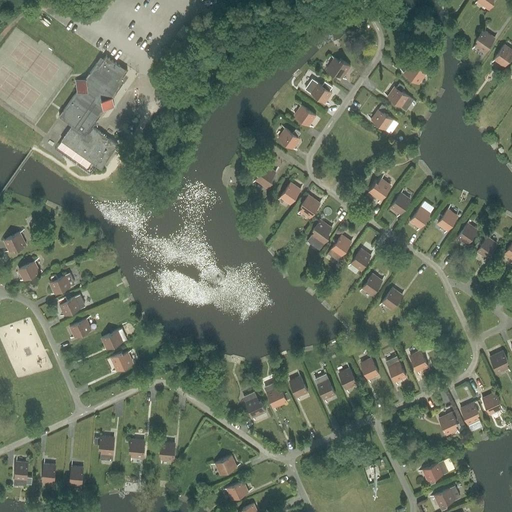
[(492,0),(477,0),(489,9),(494,2),(492,0)]
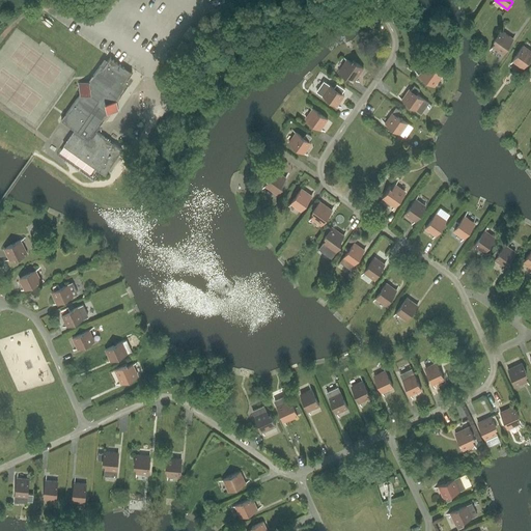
[(194,43),(201,33),(191,25),(183,35),(194,43)]
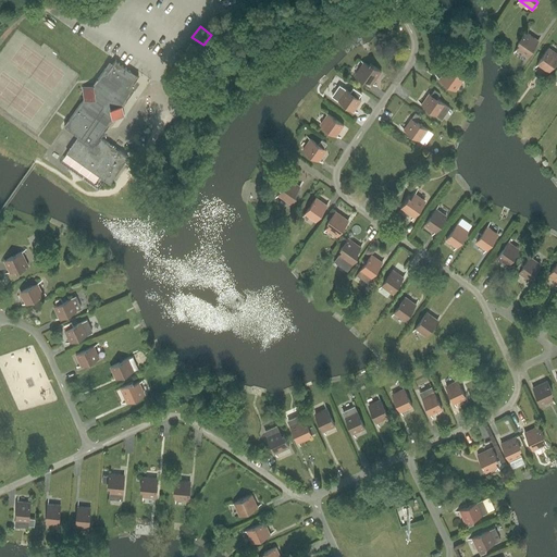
[(450,39),(455,37),(450,28),(445,31),(450,39)]
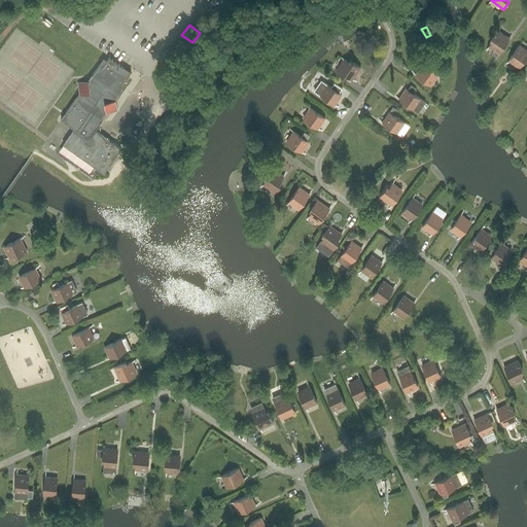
[(510,38),(497,30),(490,40),(492,42),(489,46),(499,54),(510,38)]
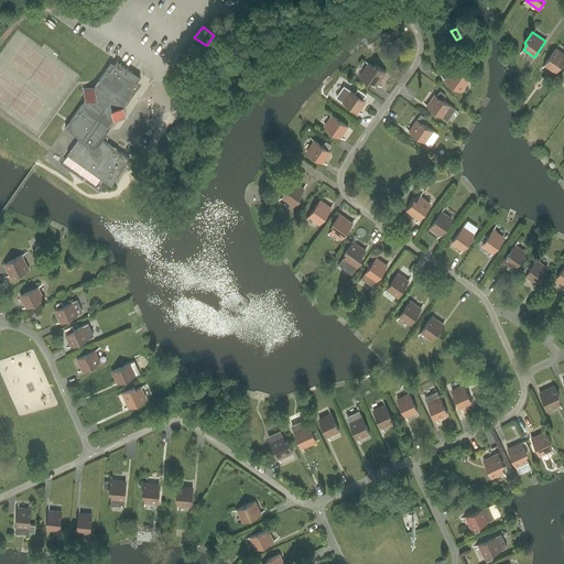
[(563,54),(556,49),(545,65),(556,73),(563,61),(563,54)]
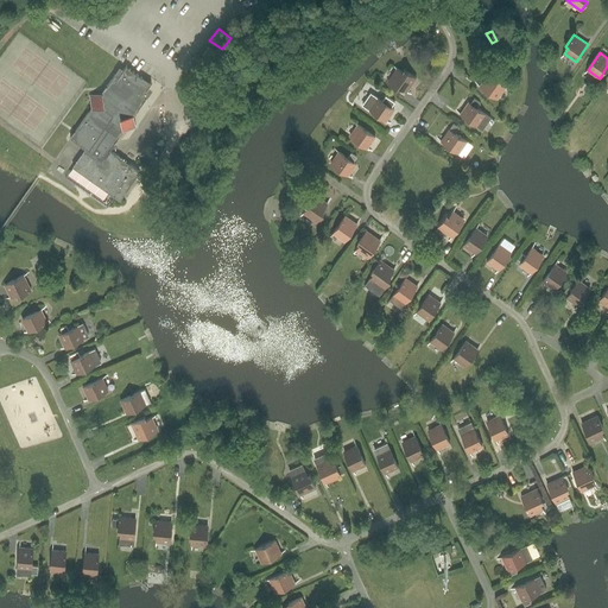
[(93,107),(70,139),(87,150),(74,166),(120,200),(140,172),(109,151),(125,130),(135,128),(133,116),(147,97),(144,95),(152,83),(127,65),(119,77),(115,75),(102,94),(90,96),(93,107)]
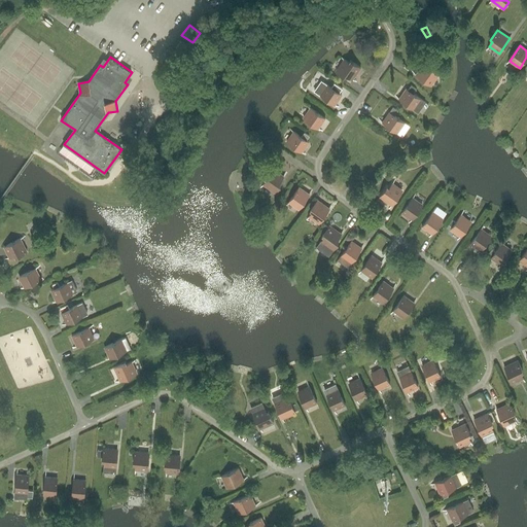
[(345,60),(337,72),(344,77),(345,75),(353,80),(361,68),(351,61),(349,63),(345,60)]
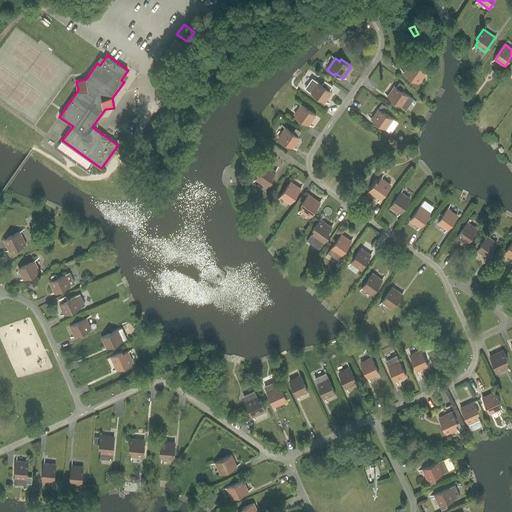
[(412,61),(404,73),(419,83),(425,73),(421,70),(422,68),(412,61)]
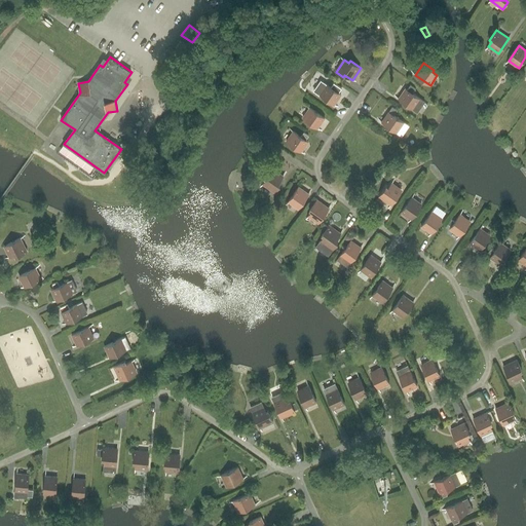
[(321,80),(313,90),(320,95),(334,105),(341,95),(338,92),(341,88),(334,83),(331,87),(321,80)]
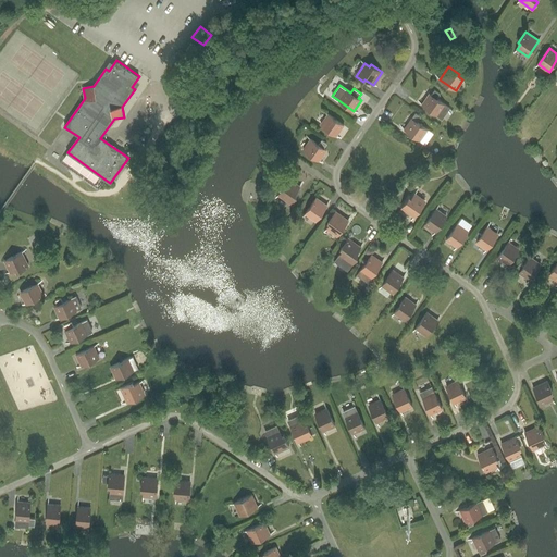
[(442,119),(449,109),(437,99),(440,95),(434,91),(432,96),(430,94),(422,104),(442,119)]
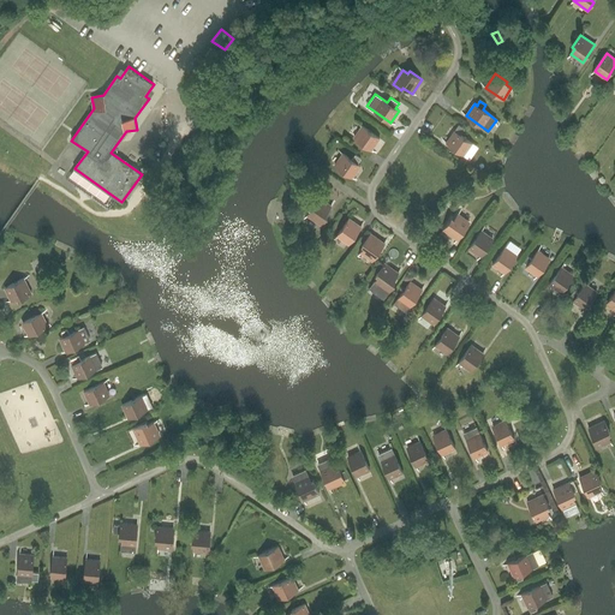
[(380,138),(363,126),(354,138),(371,150),(380,138)]
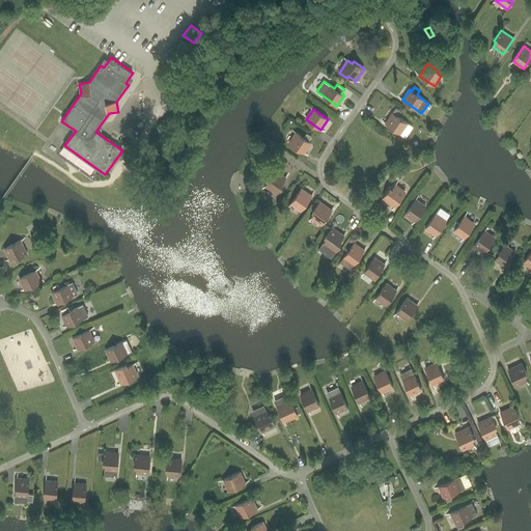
[(408,123),(392,113),(386,123),(400,134),(408,123)]
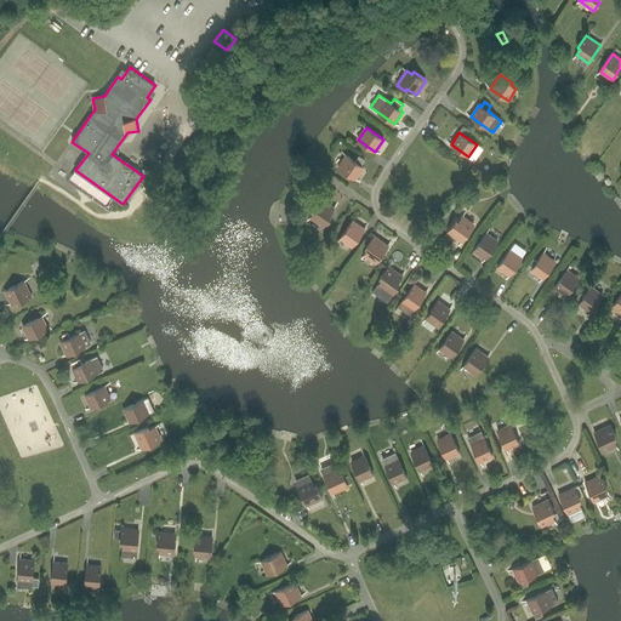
[(355,161),(347,155),(339,167),(355,180),(364,167),(360,165),(364,161),(358,157),(355,161)]
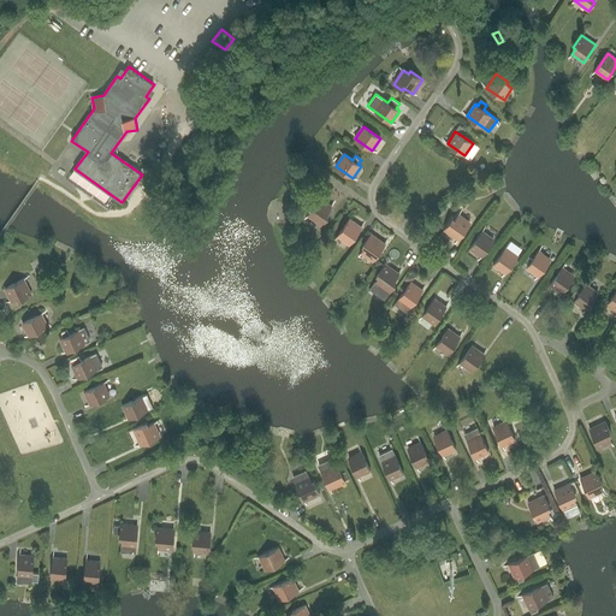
[(326,215),(332,207),(318,196),(309,208),(312,211),(308,215),(323,225),(329,217),(326,215)]
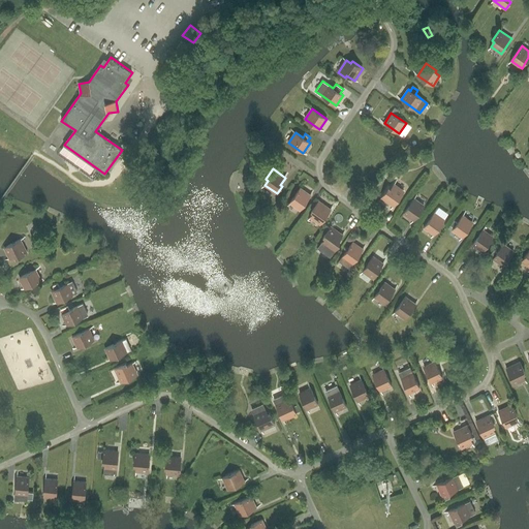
[(389,188),(381,198),(394,207),(404,192),(394,185),(391,189),(389,188)]
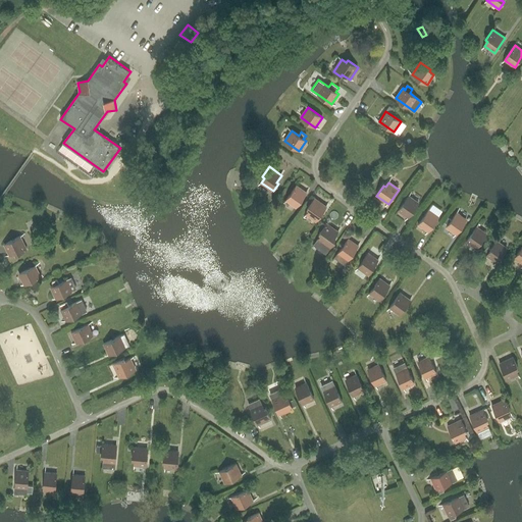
[(297,207),(307,193),(297,186),(286,200),(297,207)]
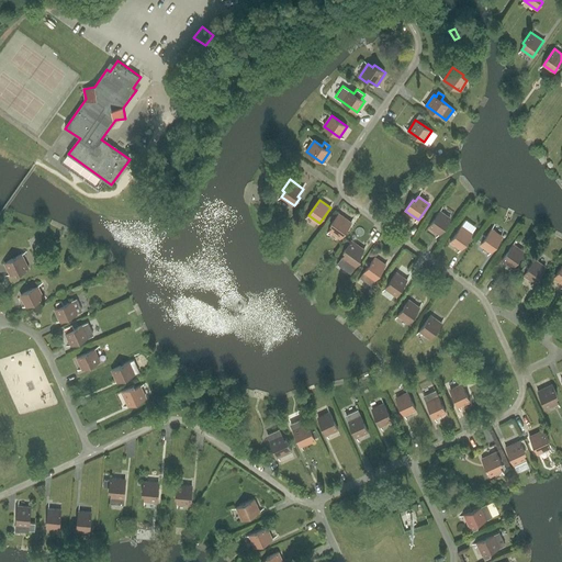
[(440,211),(429,227),(439,235),(451,218),(440,211)]
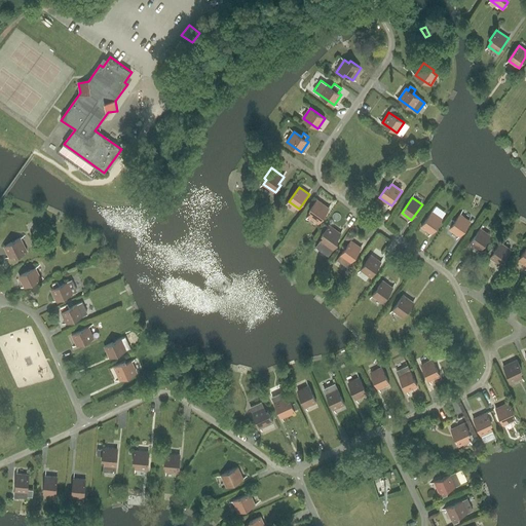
[(318,223),(329,209),(317,200),(309,211),(311,212),(308,216),(318,223)]
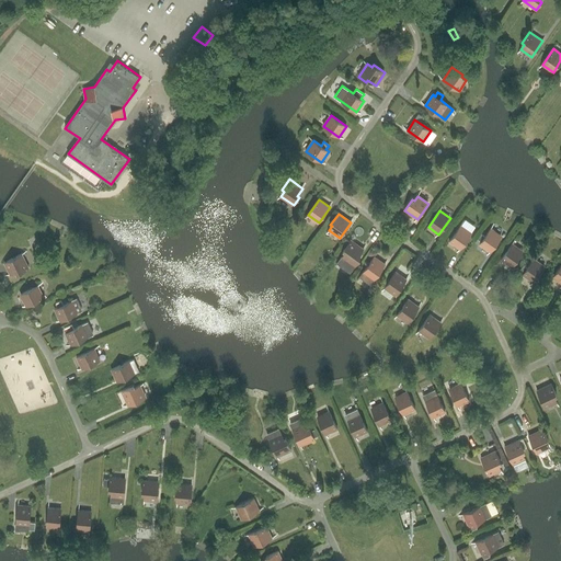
[(460,226),(449,242),(460,250),(471,233),(460,226)]
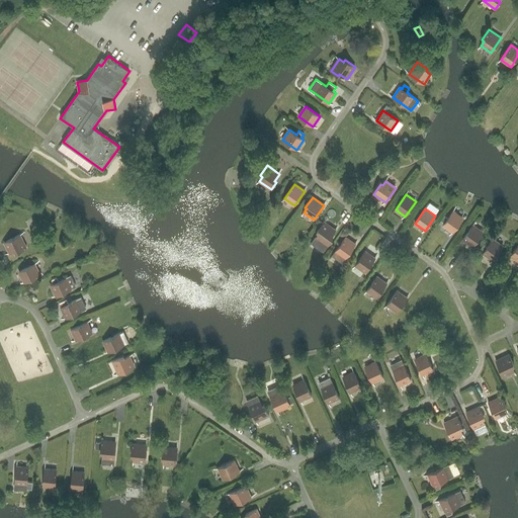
[(444,224),(443,226),(452,233),(463,219),(453,211),(448,219),(444,224)]
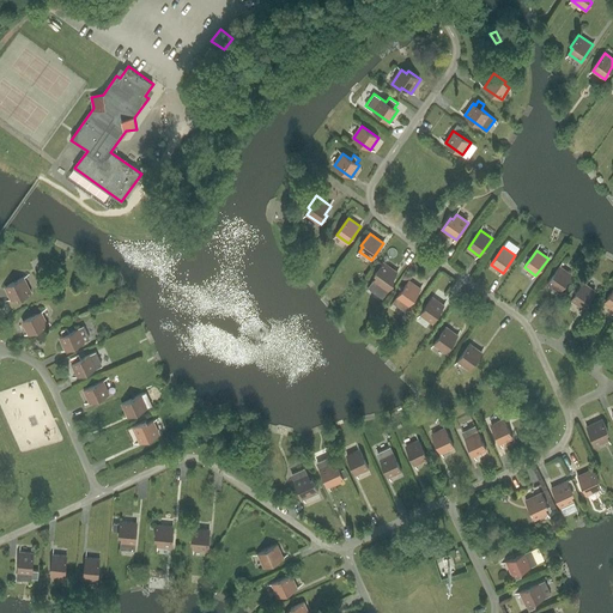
[(369,289),(383,298),(394,283),(392,281),(398,272),(383,262),(375,274),(377,277),(369,289)]
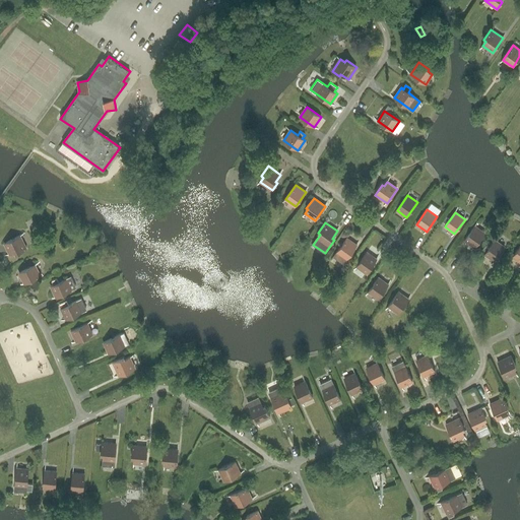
[(464,241),(474,248),(484,234),(474,226),(464,241)]
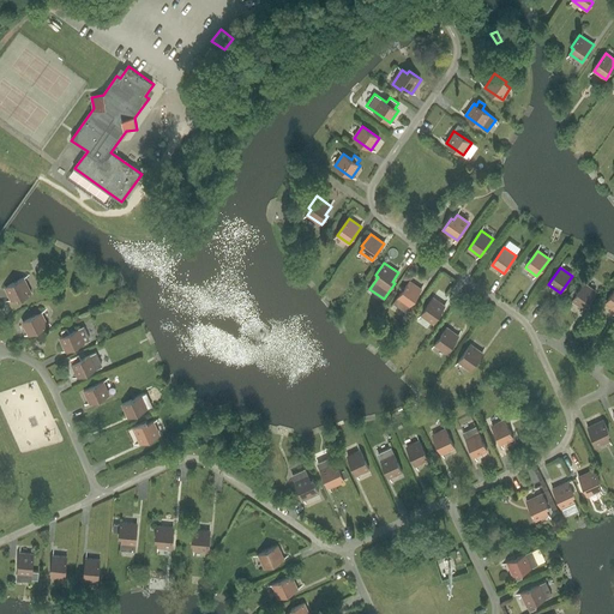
[(19,300),(31,294),(24,278),(5,288),(12,300),(17,298),(19,300)]
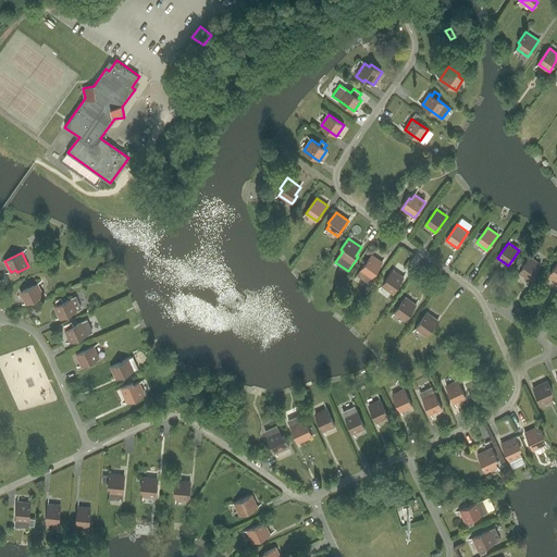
[(358,275),(368,283),(383,262),(372,255),(358,275)]
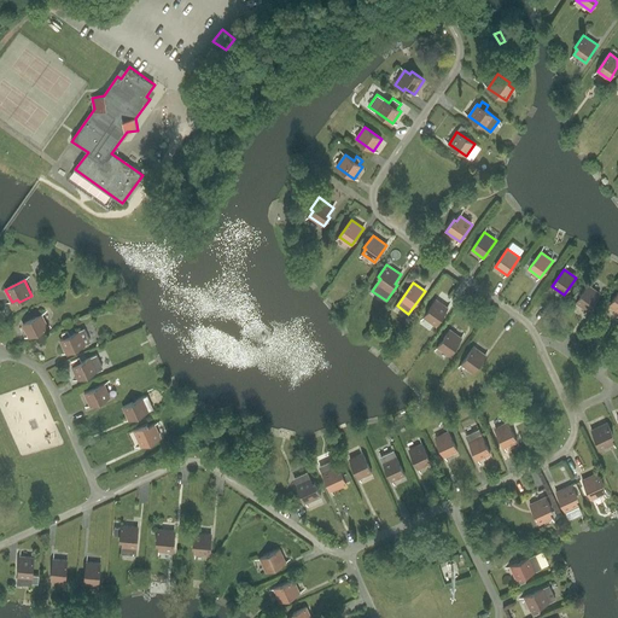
[(576,303),(588,312),(600,293),(588,286),(581,296),(576,303)]
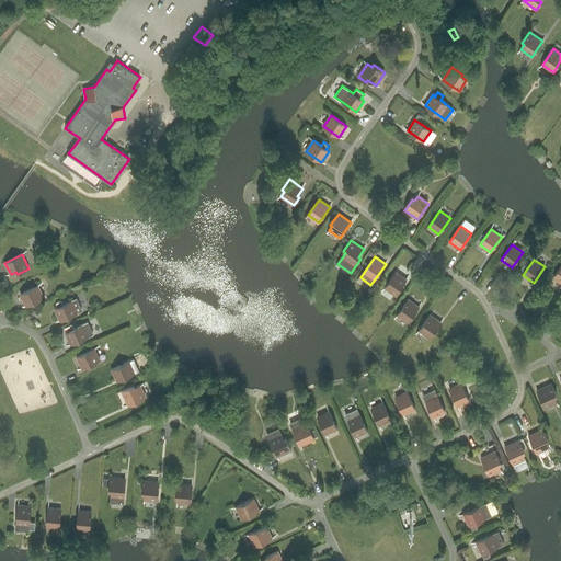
[(396,296),(407,279),(396,272),(385,288),(396,296)]
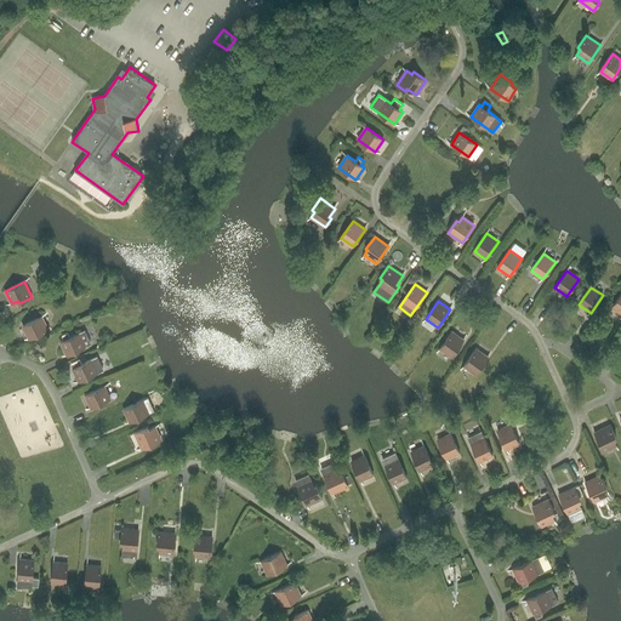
[(29,339),(49,330),(43,317),(23,326),(29,339)]
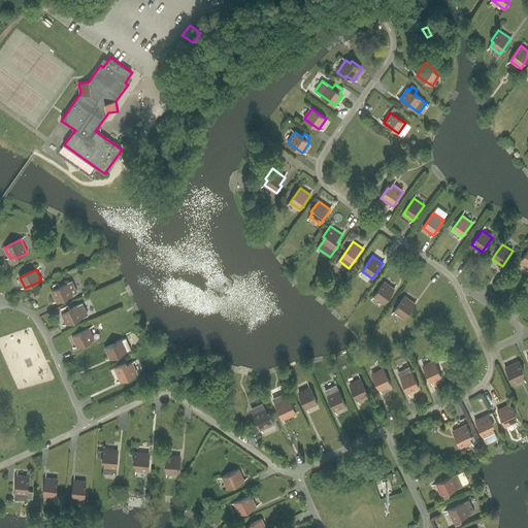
[(77,293),(72,282),(60,287),(58,284),(54,286),(55,289),(52,291),(57,302),(73,295),(77,293)]
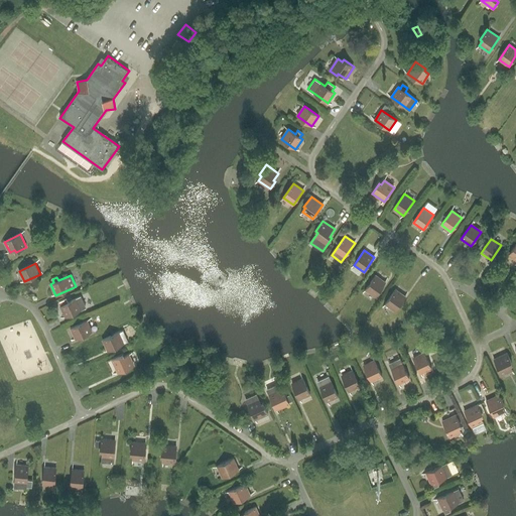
[(375,297),(386,282),(376,275),(366,290),(375,297)]
